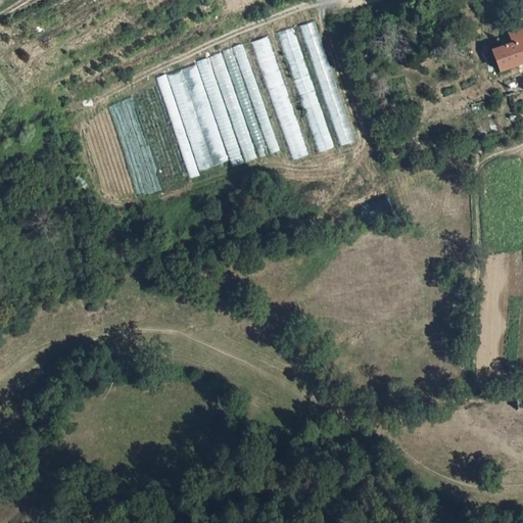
[(300,25),(337,146),(353,141),(317,19),(300,25)]
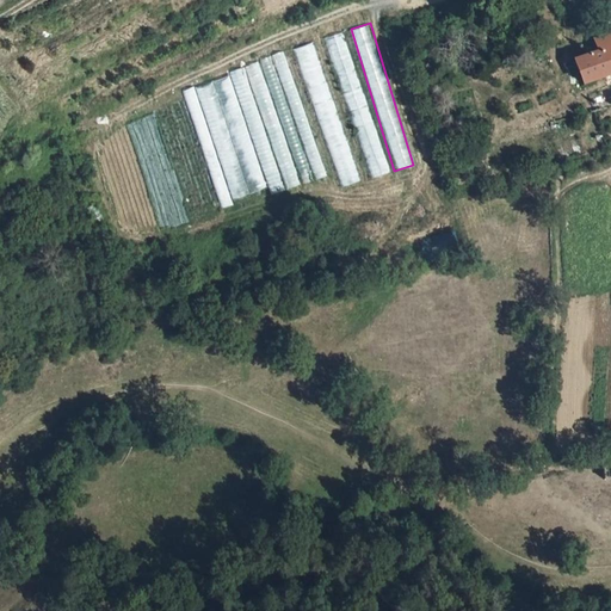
[(325,36),(369,178),(388,172),(344,30),(325,36)]
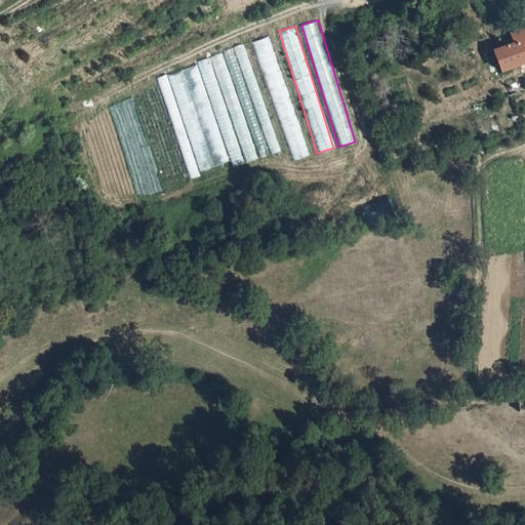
[(524,27),(511,33),(516,43),(494,51),(501,72),(524,63),(524,27)]
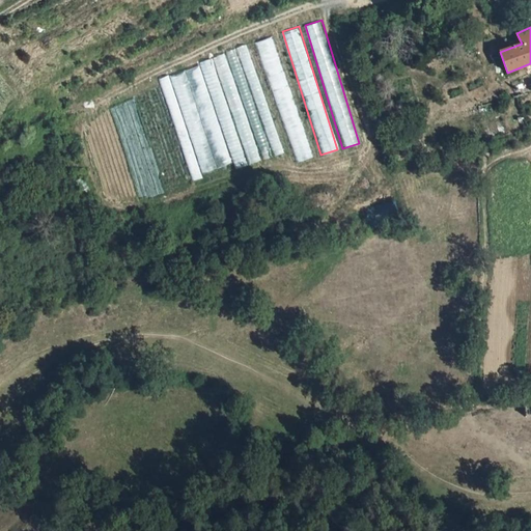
[(258,40),(291,163),(308,158),(275,35),(258,40)]
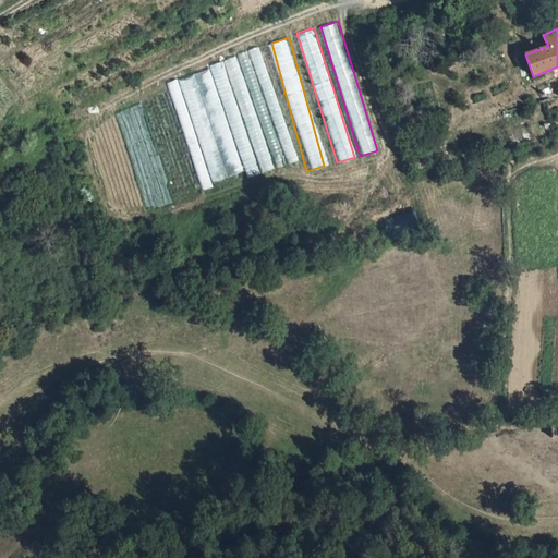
[(295,161),(263,50),(179,73),(209,181),(245,171),(246,176),(295,161)]
